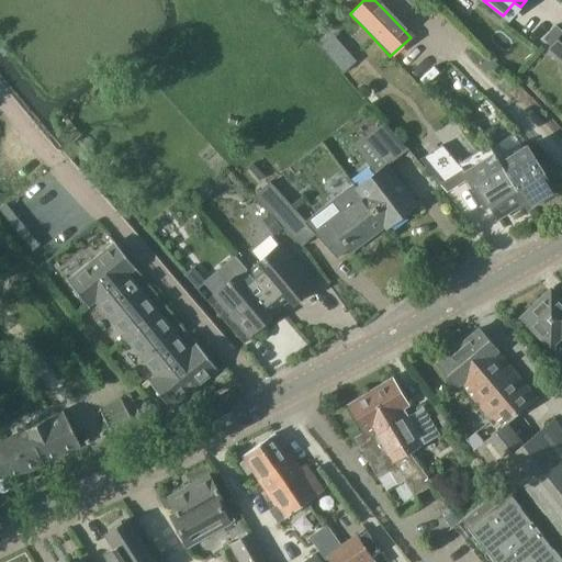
[(543,38),(552,45),(549,48),(561,59),(561,30),(555,25),(543,38)]
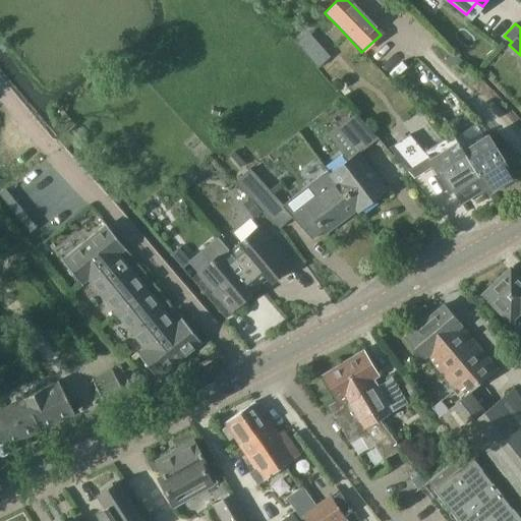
[(317,69),(331,57),(308,32),(295,44),(317,69)]
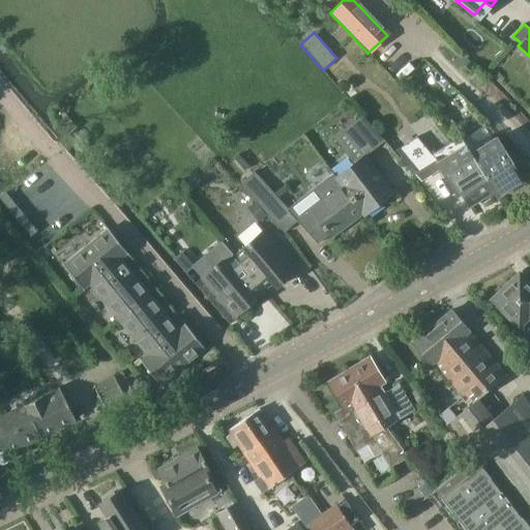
[(363,116),(345,130),(365,155),(384,141),(380,136),(363,116)]
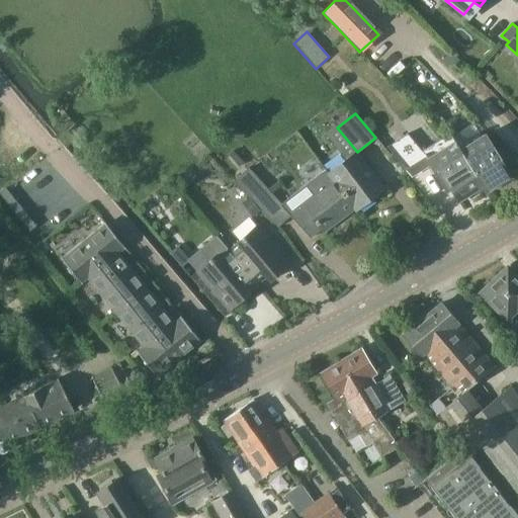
[(475,123),(452,138),(462,152),(484,186),(488,191),(511,177),(487,137),(484,139),(475,123)]
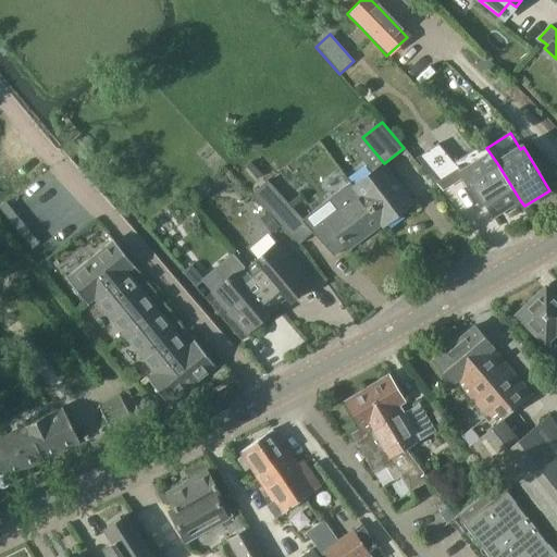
[(493,217),(520,200),(497,163),(486,148),(479,152),(457,165),(454,162),(453,162),(444,152),(437,144),(436,144),(417,157),(423,164),(442,189),(462,176),(474,195),(478,193),(493,217)]
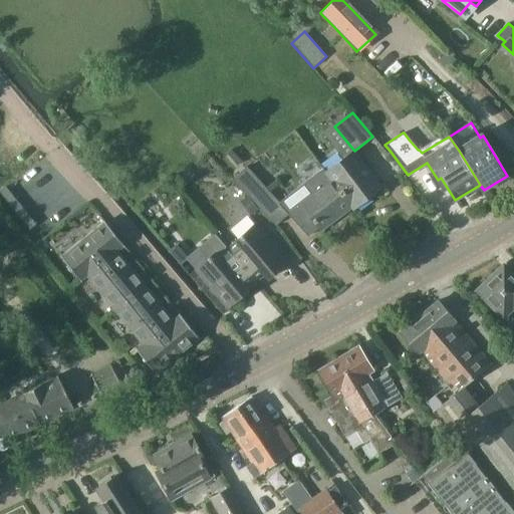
[(354,209),(382,188),(354,151),(326,172),(352,206),(354,209)]
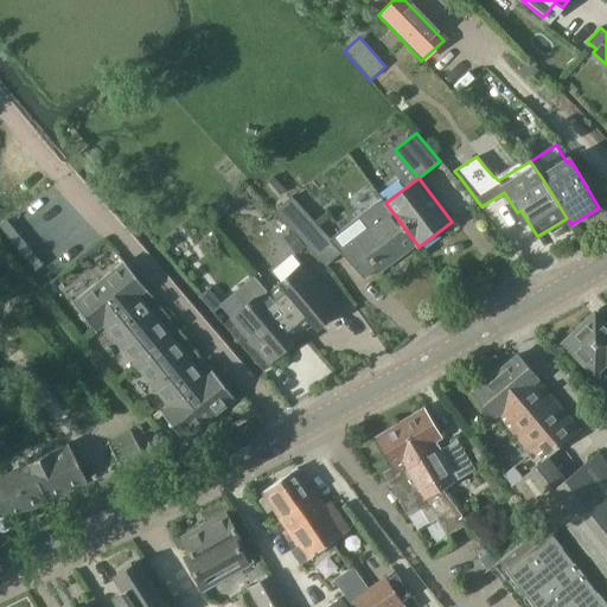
[(326,266),(342,251),(292,197),(276,211),(326,266)]
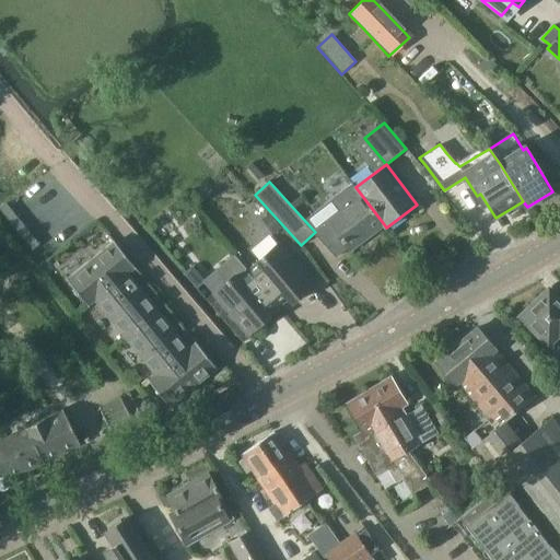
[(351,249),(384,224),(356,187),(348,194),(353,201),(328,220),(351,249)]
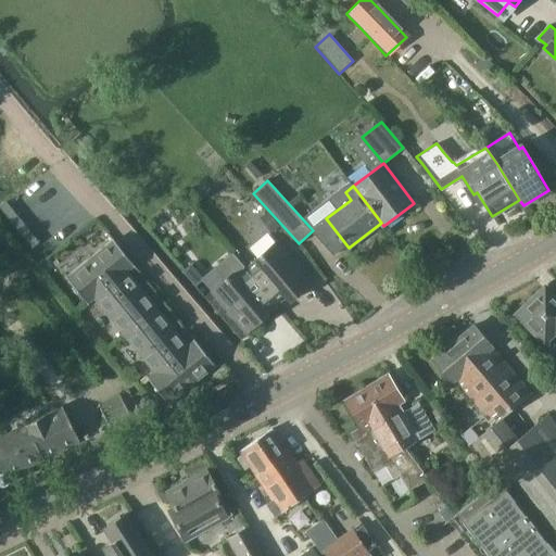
[(0,209),(8,217),(12,214),(13,213),(10,209),(5,203),(3,204),(0,206),(0,209)]
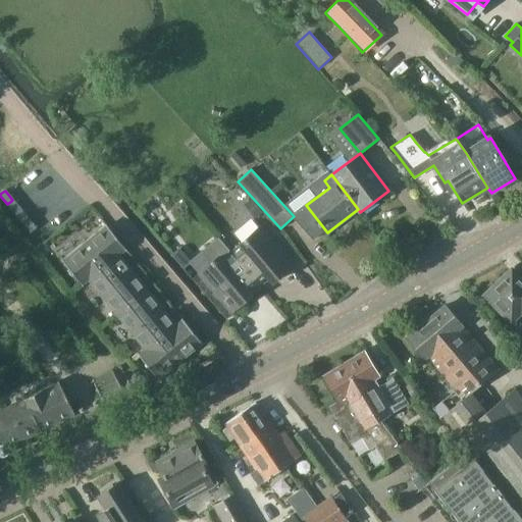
[(256,219),(263,213),(252,199),(245,205),(256,219)]
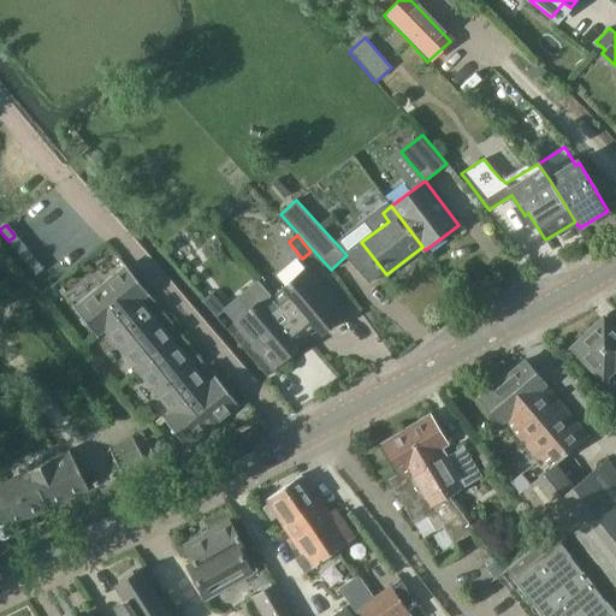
[(13,237),(9,241),(18,253),(22,248),(24,247),(15,236),(13,237)]
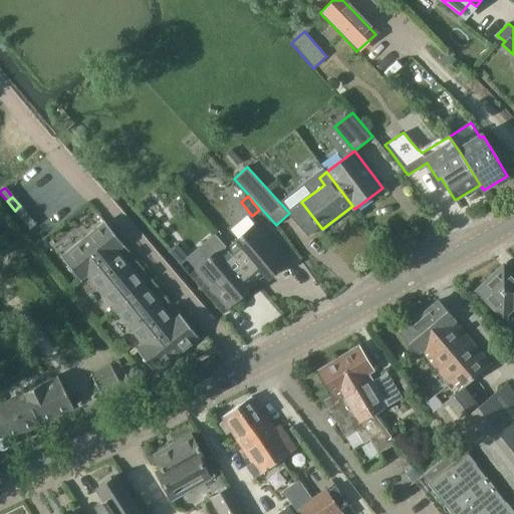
[(28,215),(20,206),(18,207),(15,211),(22,220),(26,217),(28,215)]
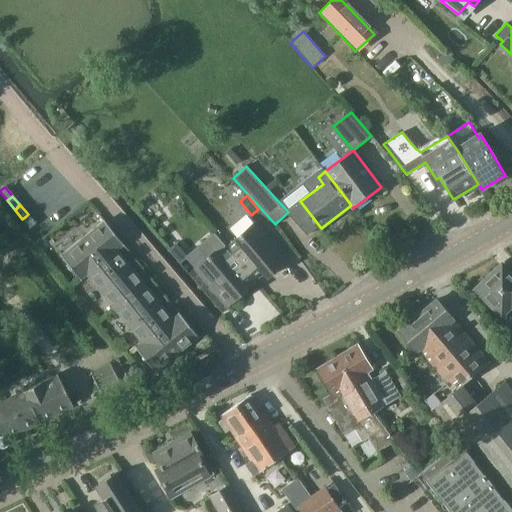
[(36,223),(28,214),(26,216),(22,219),(30,228),(34,225),(36,223)]
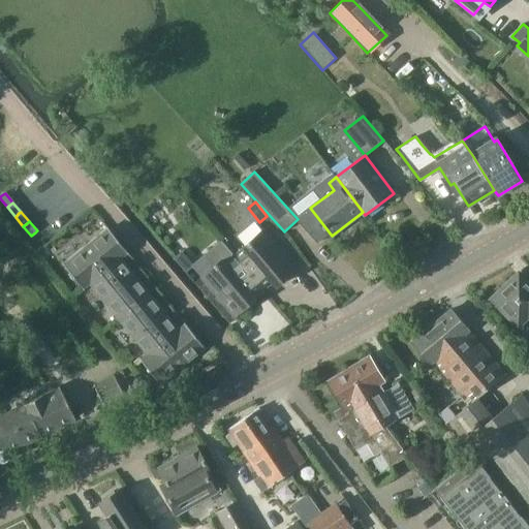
[(120,258),(125,254),(127,252),(107,228),(83,249),(73,256),(63,266),(67,270),(72,277),(83,289),(89,284),(90,283),(120,258)]
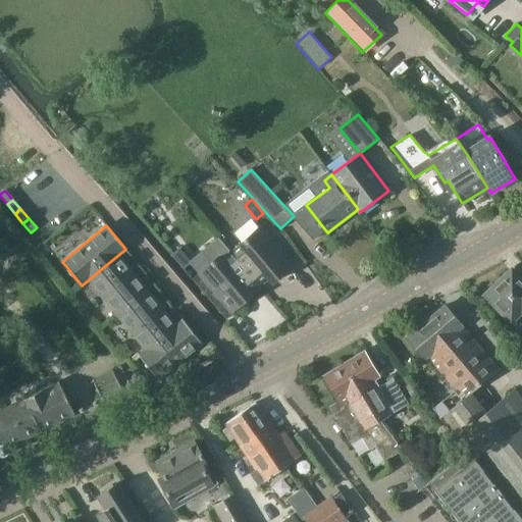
[(272,283),(293,266),(259,227),(241,244),(241,245),(230,254),(259,286),(268,278),(272,283)]
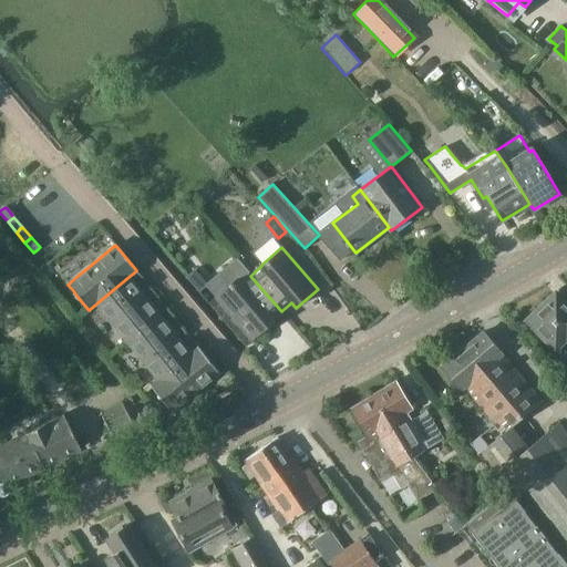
[(186,277),(192,284),(194,286),(198,291),(207,284),(203,278),(195,269),(192,271),(187,275),(187,276),(186,277)]
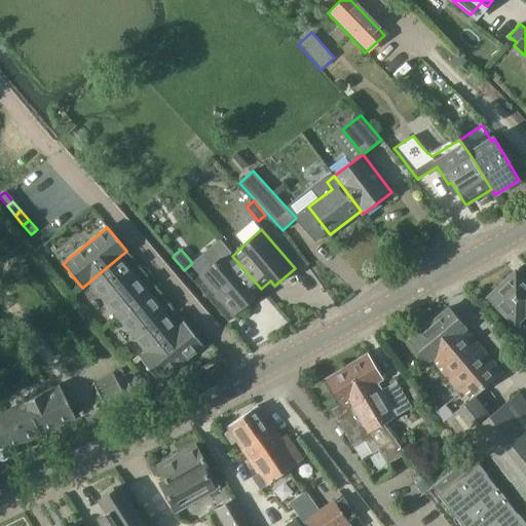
[(261,289),(232,256),(222,264),(219,260),(199,275),(232,314),(253,298),(252,296),(261,289)]
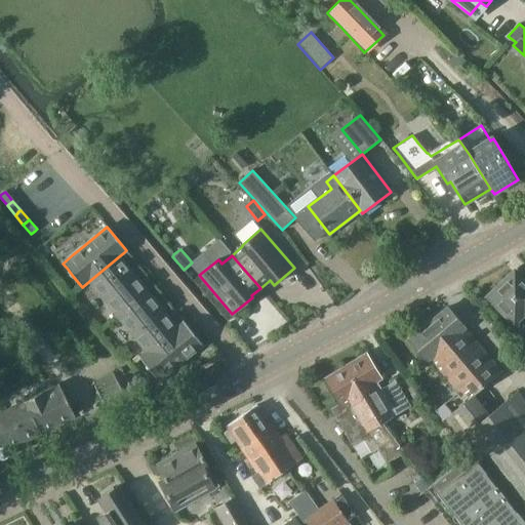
[(118,316),(148,291),(119,256),(89,281),(91,284),(118,316)]
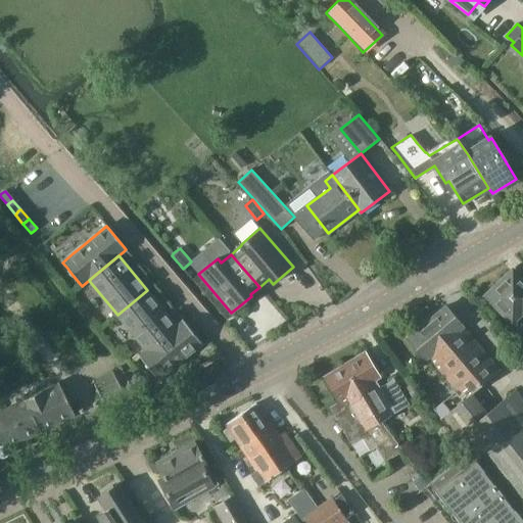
[(522,281),(515,273),(489,296),(514,322),(522,312),(522,281)]
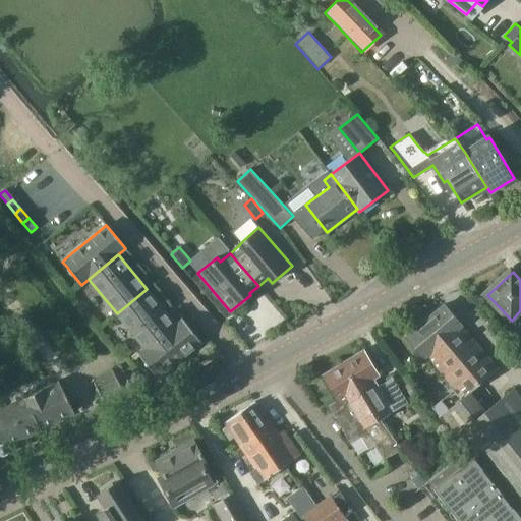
[(146,348),(175,324),(147,289),(117,313),(146,348)]
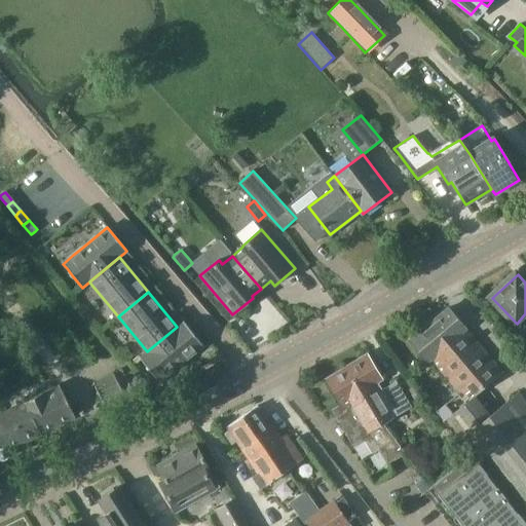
[(502,373),(449,308),(411,340),(428,361),(430,359),(467,402),(476,396),(502,373)]
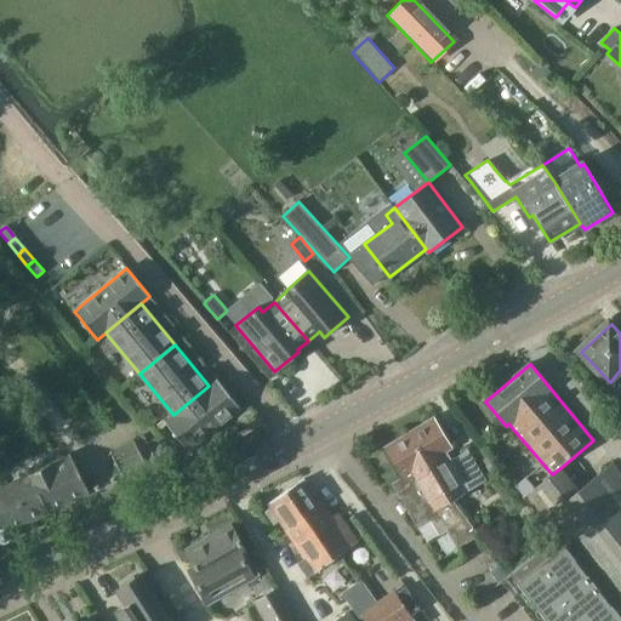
[(209,386),(174,415),(166,421),(165,422),(188,450),(240,408),(237,404),(232,398),(227,392),(217,380),(216,381),(209,386)]
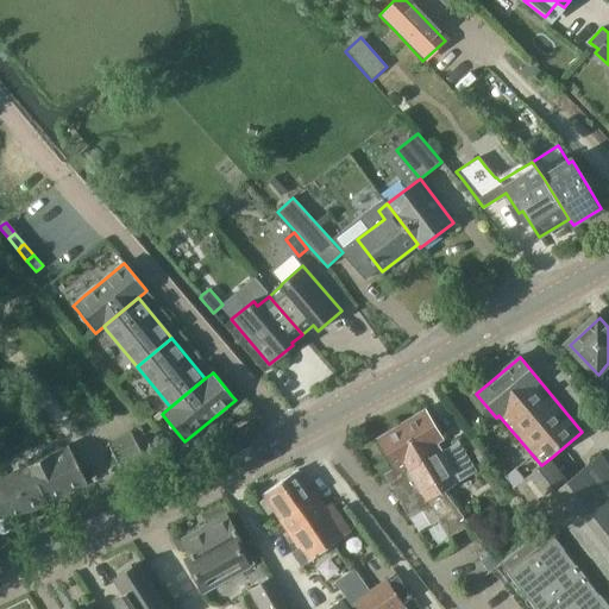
[(439,454),(433,445),(443,440),(425,412),(401,426),(426,469),(429,466),(445,490),(476,471),(460,444),(439,454)]
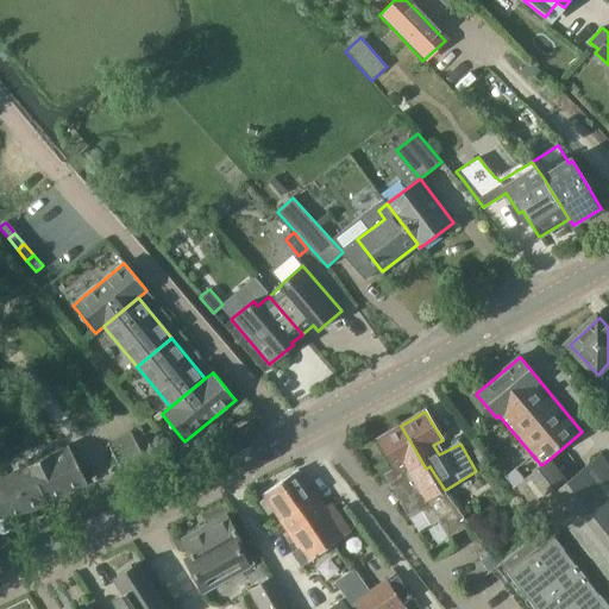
[(426,469),(401,426),(377,440),(380,444),(377,445),(381,453),(384,452),(395,469),(394,470),(400,482),(394,487),(410,516),(422,510),(432,525),(440,521),(450,537),(469,526),(445,490),(429,466),(426,469)]
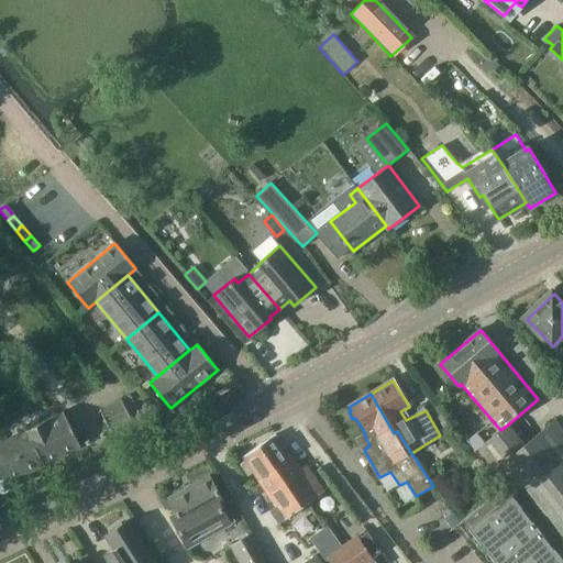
[(140,410),(131,395),(100,410),(111,431),(145,416),(147,417),(150,418),(154,418),(156,417),(158,415),(159,410),(157,408),(155,406),(152,405),(148,405),(146,407),(145,408),(140,410)]
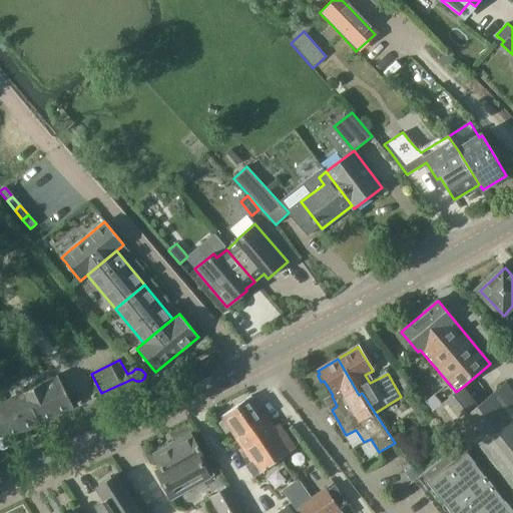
[(0,447),(3,448),(6,447),(8,446),(9,444),(10,442),(8,438),(72,407),(57,376),(0,403),(0,447)]
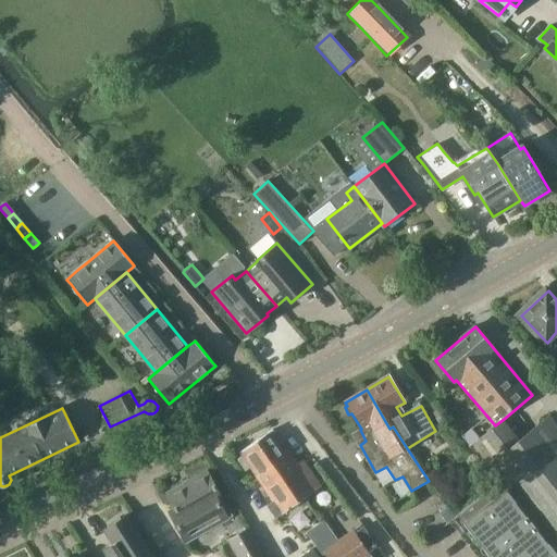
[(482,460),(499,482),(556,554),(556,424),(549,416),(521,438),(504,419),(495,425),(480,438),(471,429),(462,435),(471,446),(482,460)]
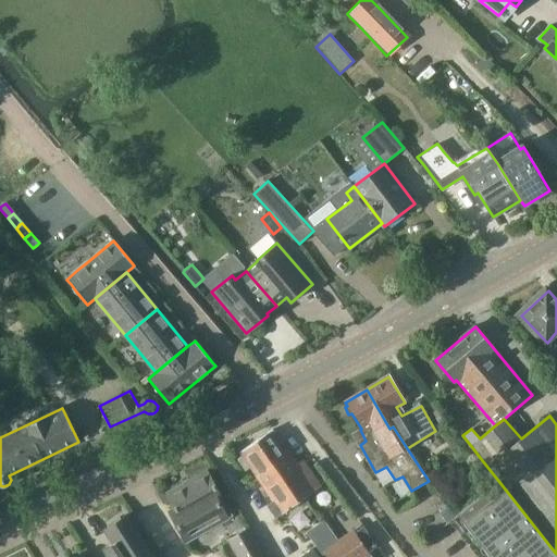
[(297,463),(273,429),(239,452),(243,456),(238,458),(246,469),(250,466),(274,502),(268,505),(275,517),(282,512),(283,514),(316,491),(321,486),(302,459),(297,463)]
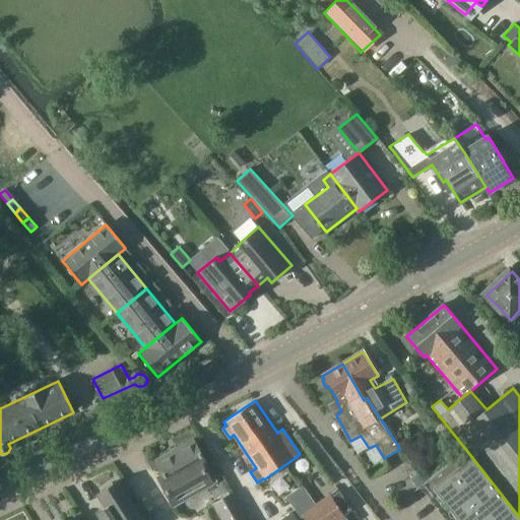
[(194,441),(161,458),(156,461),(161,471),(165,475),(161,477),(159,478),(161,483),(174,505),(216,480),(194,441)]
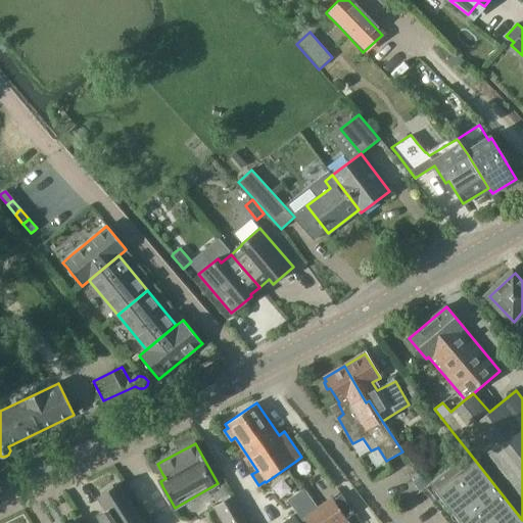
[(460,522),(522,522),(522,520),(469,453),(441,475),(429,484),(428,485),(421,476),(413,482),(423,495),(432,488),(460,522)]
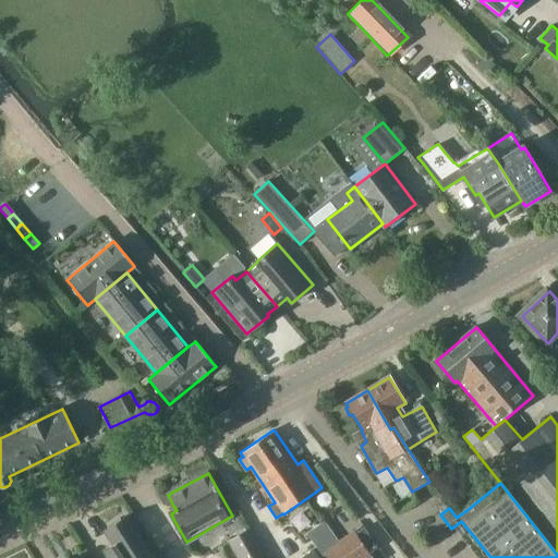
[(153,557),(126,518),(122,521),(120,519),(110,526),(111,529),(107,532),(116,545),(107,552),(110,557),(153,557)]
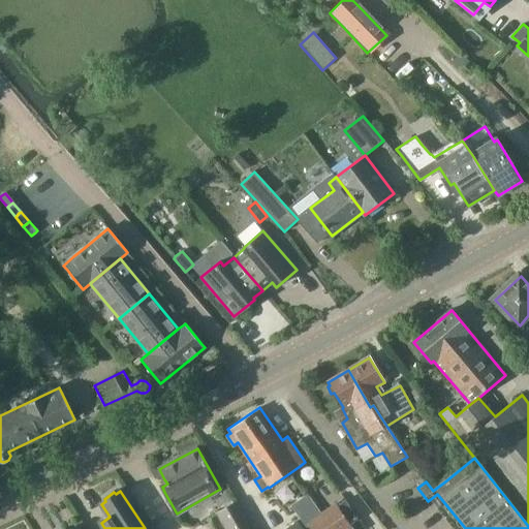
[(226,528),(252,528),(237,502),(218,514),(226,528)]
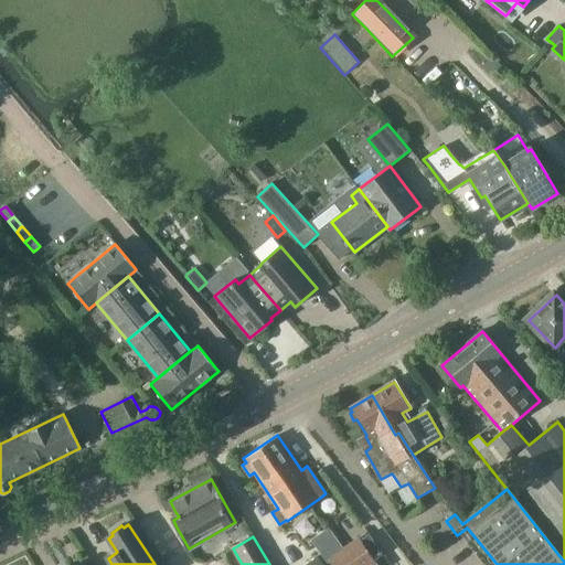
[(331,564),(368,564),(374,562),(360,541),(359,540),(329,561),(331,564)]
